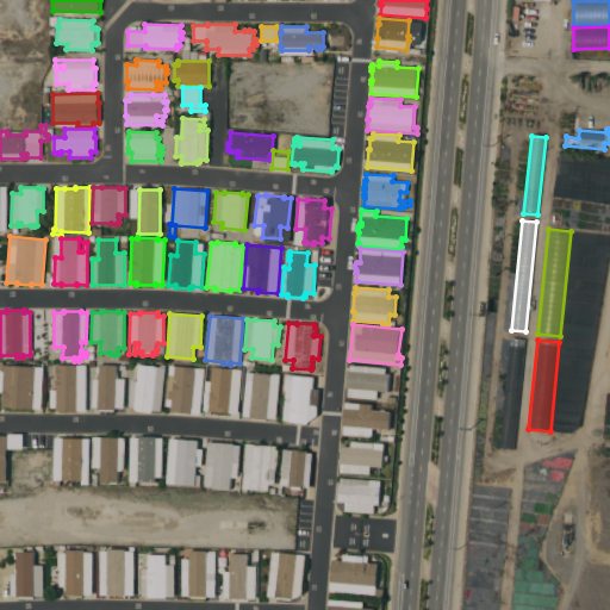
[(43,367),(42,409),(23,408),(23,409),(12,409),(12,408),(1,406),(2,392),(0,392),(0,372),(4,372),(4,365),(43,367)]
